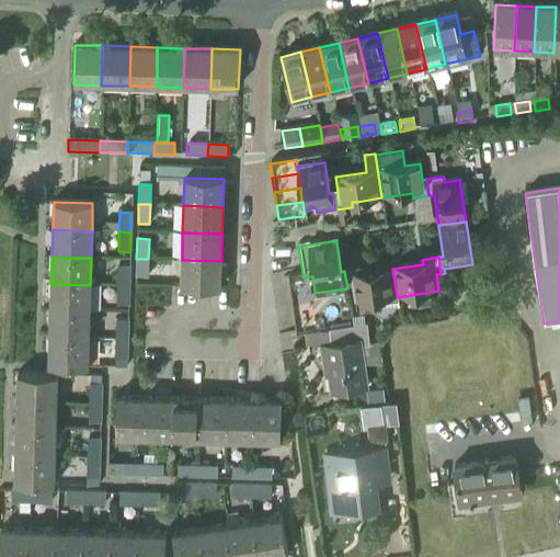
[(147,279),(148,259),(136,259),(136,279),(147,279)]
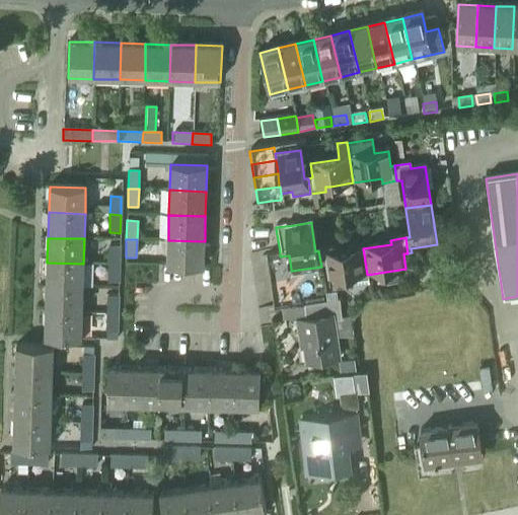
[(204,267),(205,241),(168,240),(167,266),(204,267)]
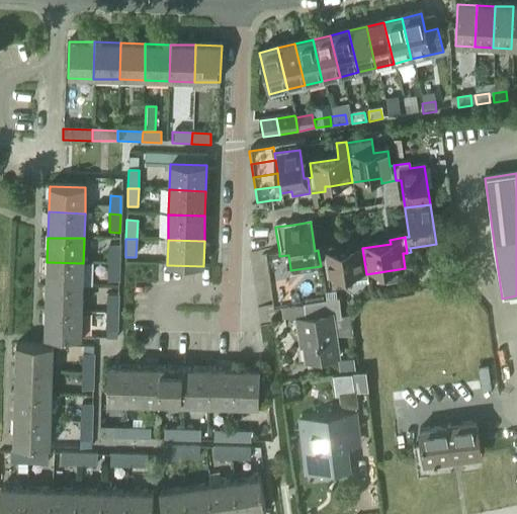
[(118,264),(119,246),(108,246),(108,264),(118,264)]
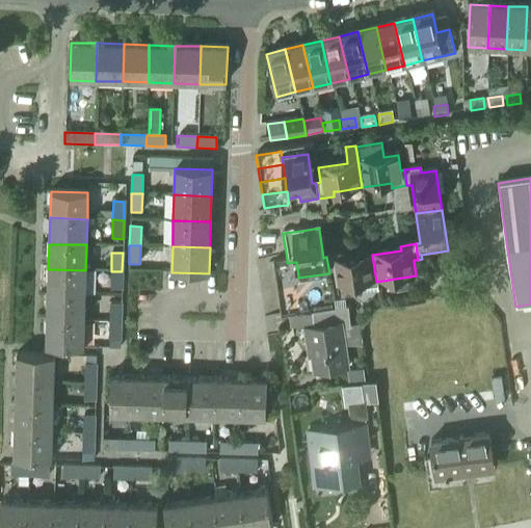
[(332,256),(326,257),(329,273),(334,272),(336,288),(354,285),(355,294),(377,291),(376,282),(372,255),(333,261),(332,256)]
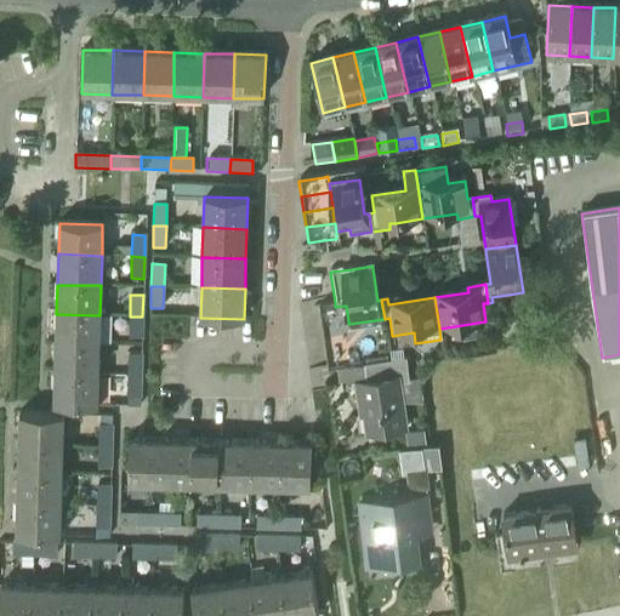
[(335,307),(318,309),(320,325),(348,321),(346,306),(335,307)]
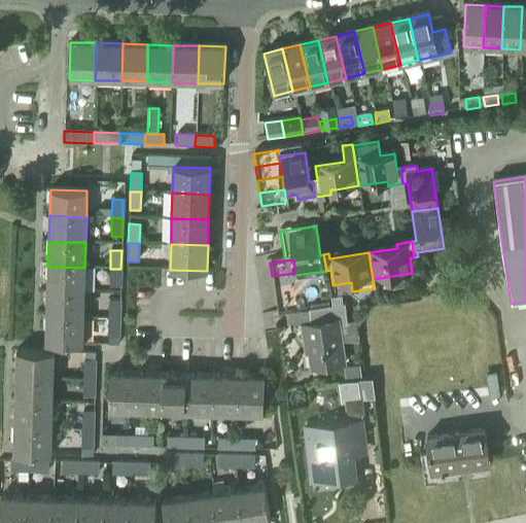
[(83,293),(84,268),(47,267),(47,292),(83,293)]
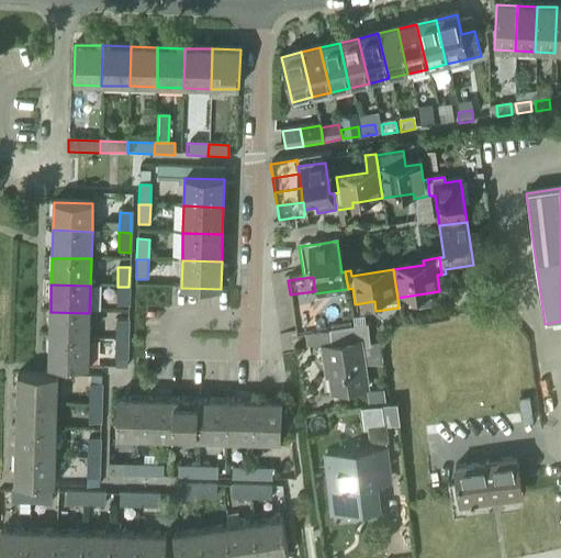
[(128,307),(128,287),(118,287),(116,307),(128,307)]
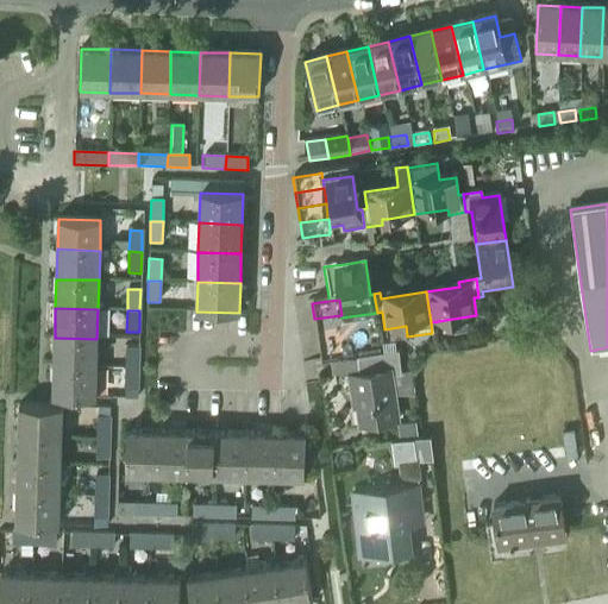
[(314,319),(315,334),(344,329),(342,318),(342,315),(314,319)]
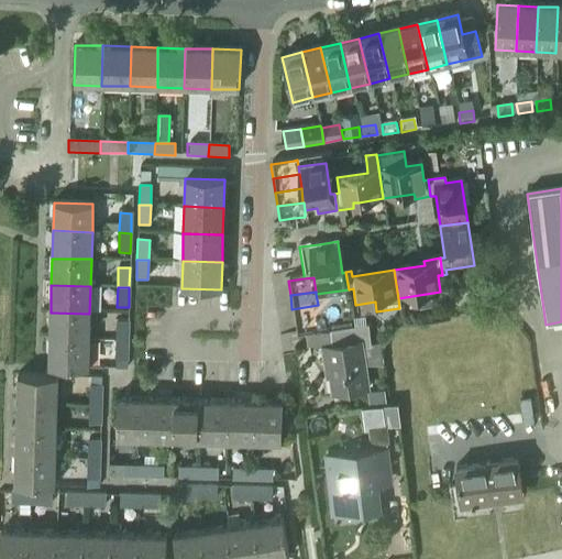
[(318,305),(291,309),(294,322),(320,319),(318,305)]
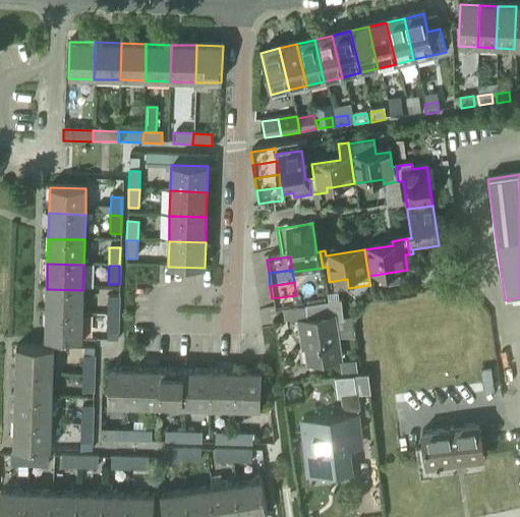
[(82,316),(82,290),(47,289),(46,314),(82,316)]
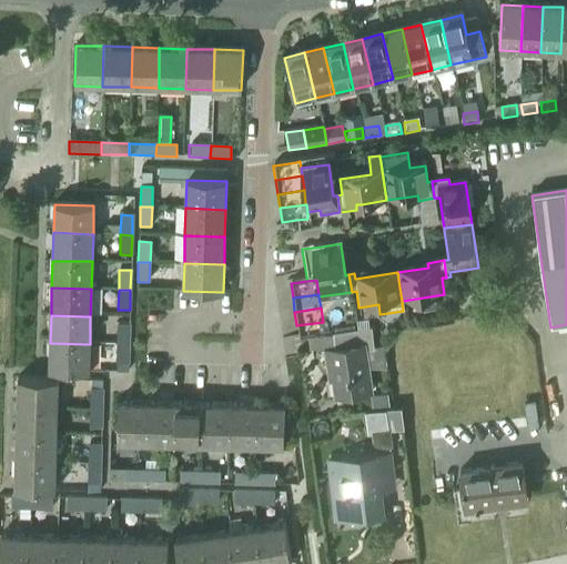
[(323,322),(296,325),(299,340),(300,340),(307,339),(307,340),(325,336),(323,322)]
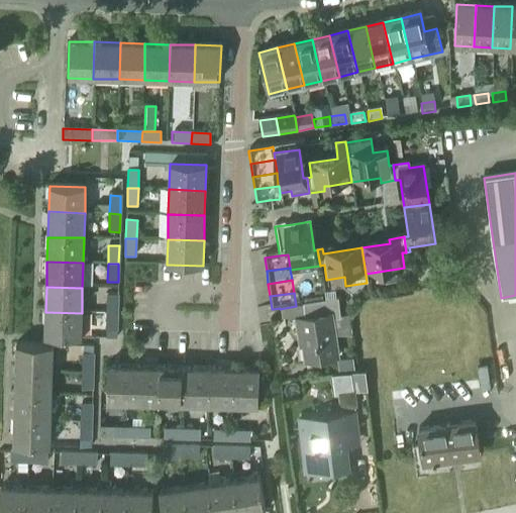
[(117,314),(117,296),(107,296),(106,314),(117,314)]
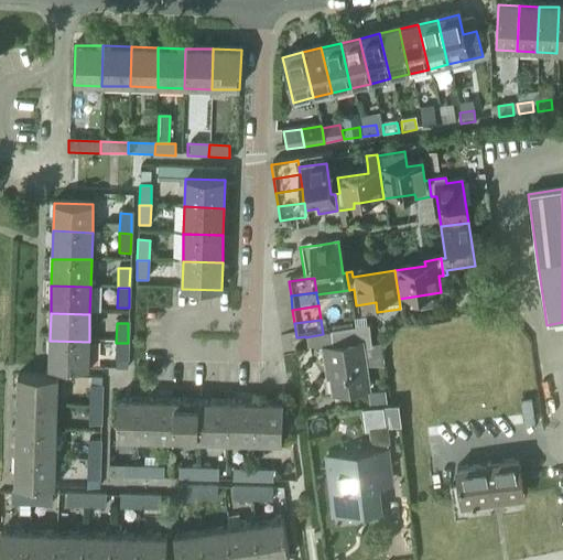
[(333,346),(321,348),(326,380),(328,379),(332,397),(369,390),(366,367),(380,365),(378,350),(378,344),(372,345),(369,327),(367,327),(359,329),(356,330),(331,333),(333,346)]
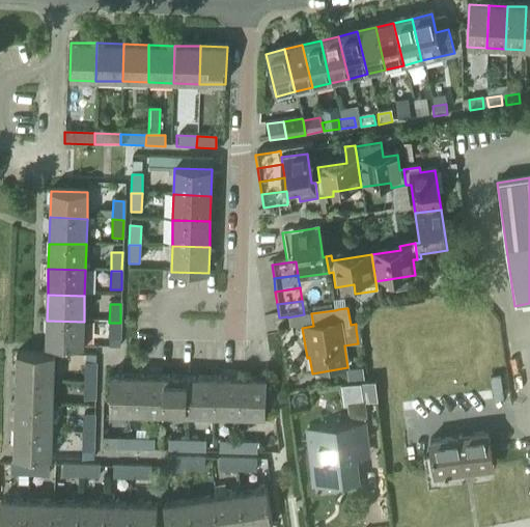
[(83,348),(84,322),(47,321),(46,347),(83,348)]
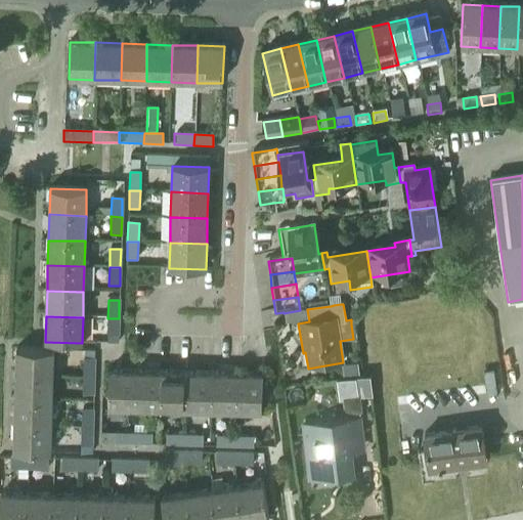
[(118,337),(119,318),(107,318),(107,337),(118,337)]
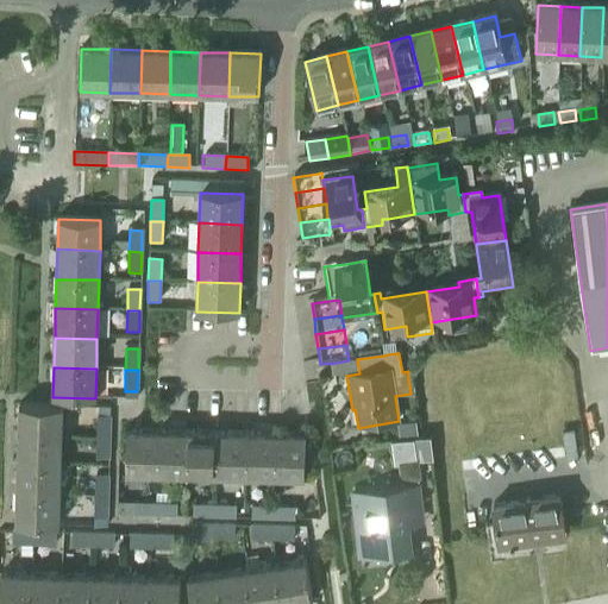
[(61,438),(62,407),(19,406),(18,436),(61,438)]
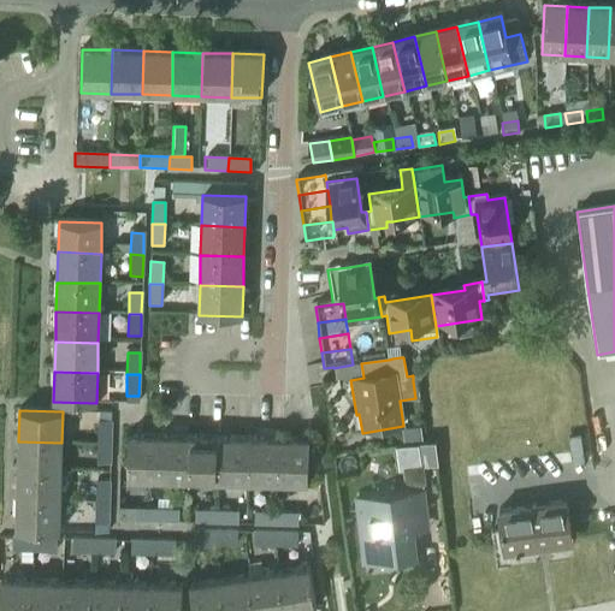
[(110,444),(111,422),(99,422),(98,444),(110,444)]
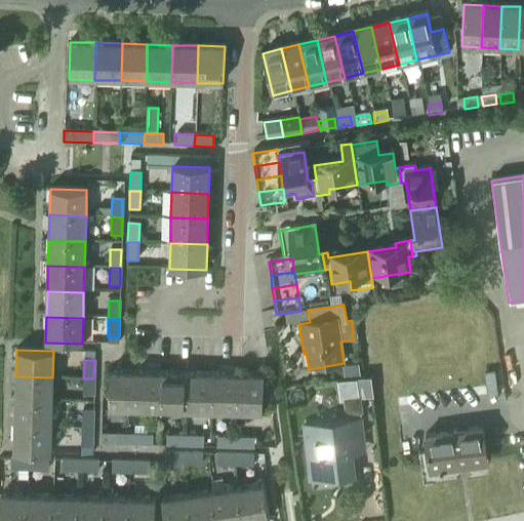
[(134,409),(135,372),(110,371),(109,408),(134,409)]
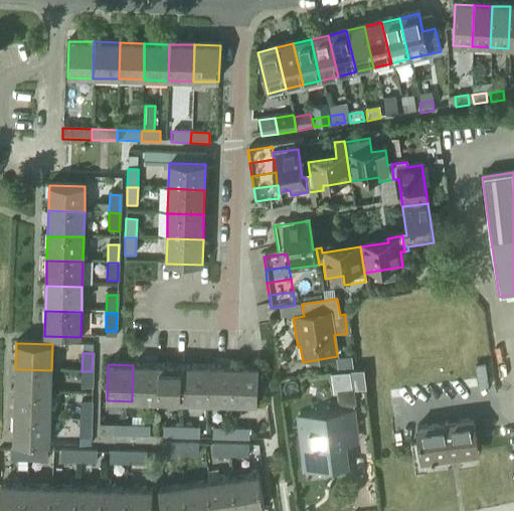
[(158,366),(134,365),(133,365),(132,401),(157,402),(158,366)]
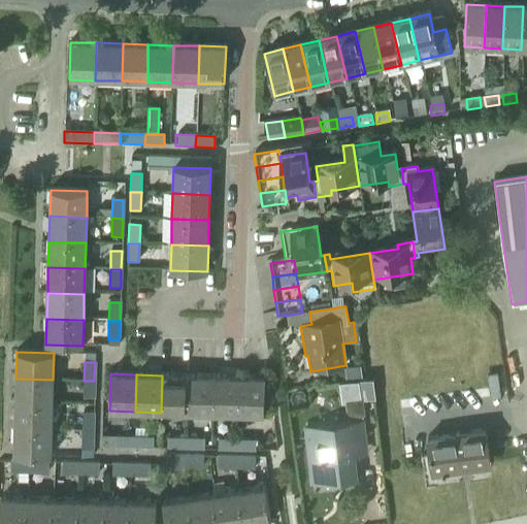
[(188,377),(162,375),(161,413),(187,414),(188,377)]
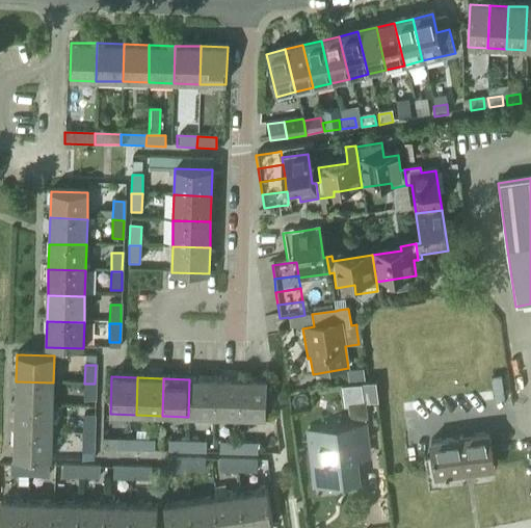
[(215,379),(214,379),(189,379),(188,417),(213,417),(215,379)]
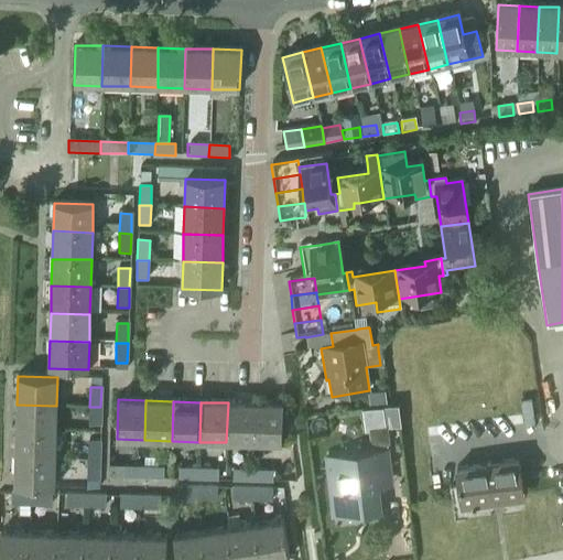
[(255,404),(228,402),(226,442),(253,443),(255,404)]
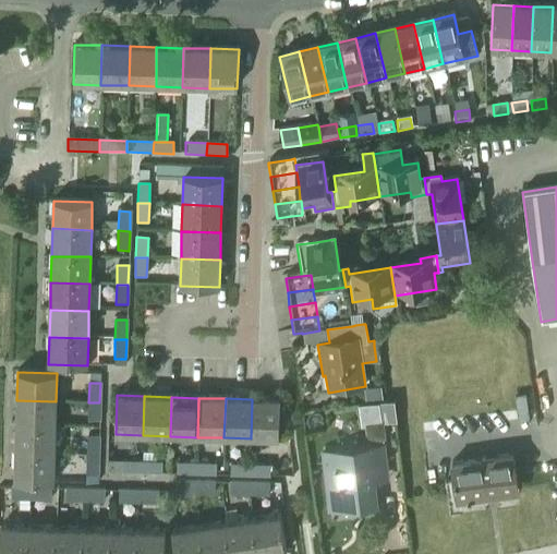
[(252,399),(251,438),(279,440),(280,400),(252,399)]
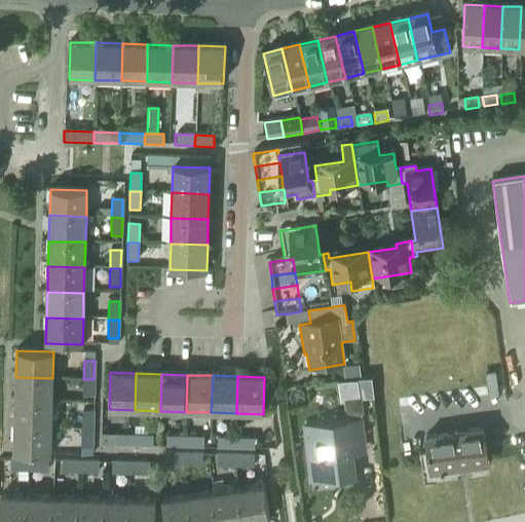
[(51,404),(52,378),(15,377),(15,402),(51,404)]
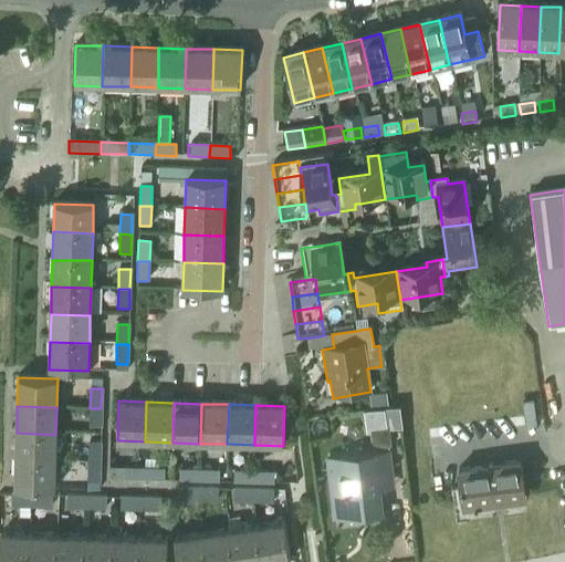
[(101,428),(101,408),(90,408),(90,428),(101,428)]
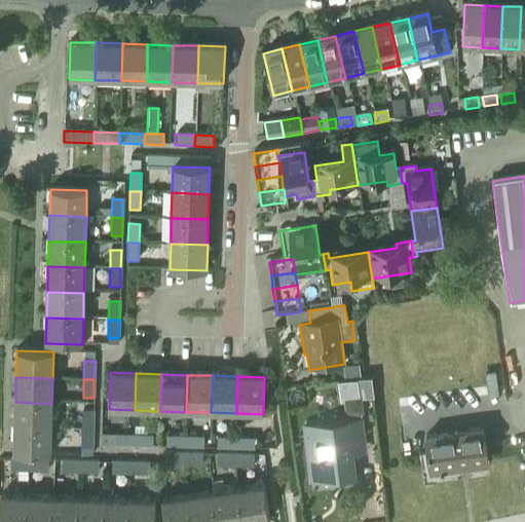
[(358,380),(341,382),(343,394),(360,392),(358,380)]
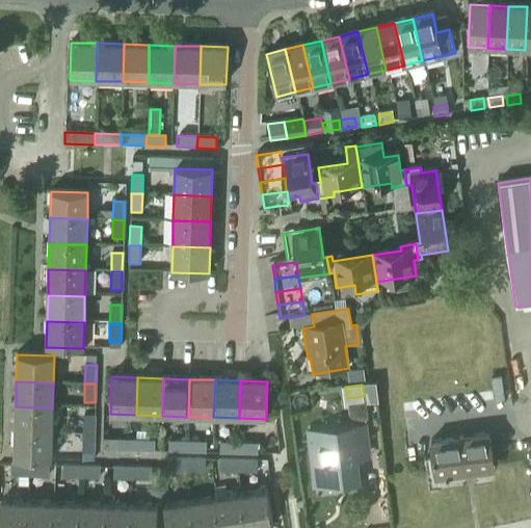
[(52,433),(52,408),(16,406),(15,432),(52,433)]
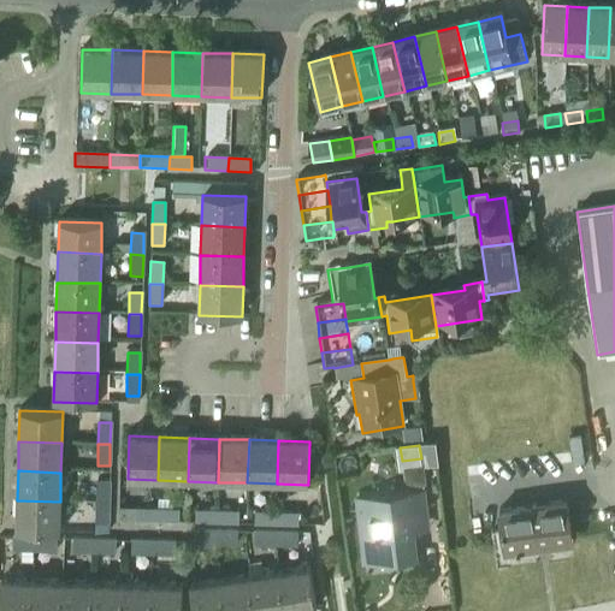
[(95,503),(110,504),(110,481),(95,481),(95,503)]
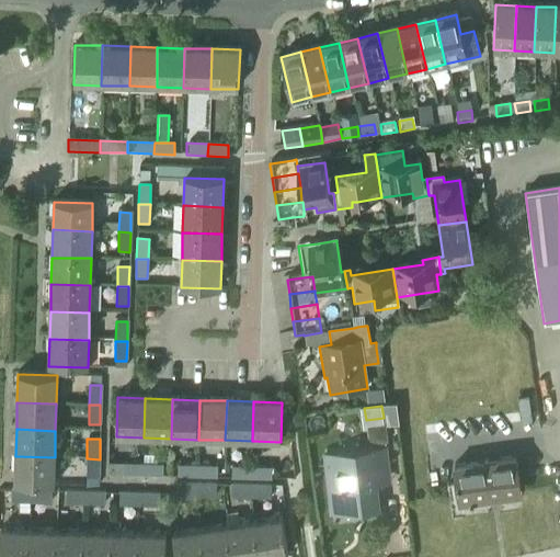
[(323,456),(330,515),(379,509),(376,486),(389,485),(386,448),(323,456)]
